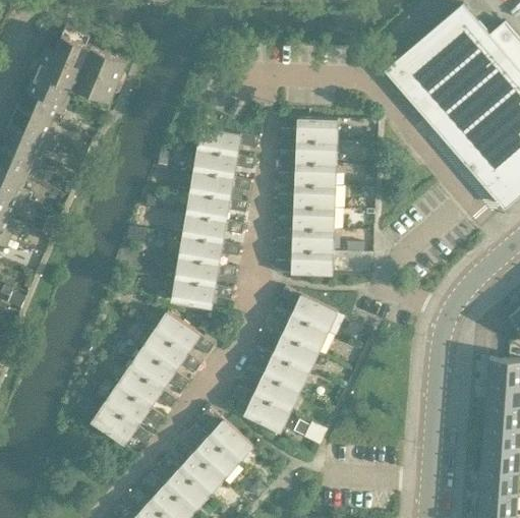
[(487,32),(473,15),(461,1),(425,33),(383,69),(411,102),(425,118),(504,209),(519,194),(519,38),(510,26),(503,18),(487,32)]
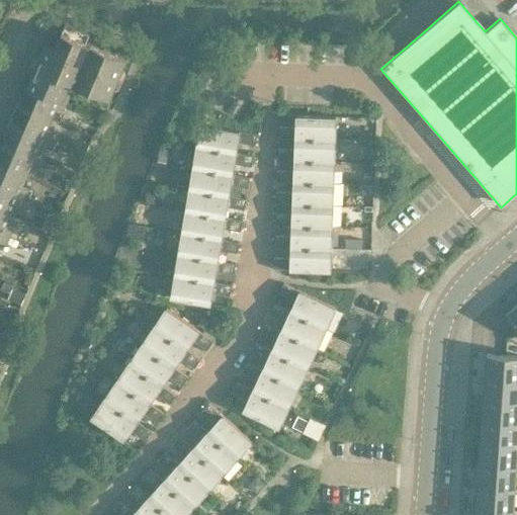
[(85,46),(88,38),(64,27),(52,55),(42,51),(27,86),(66,103),(68,98),(65,96),(69,87),(97,99),(95,104),(105,108),(124,63),(85,46)]
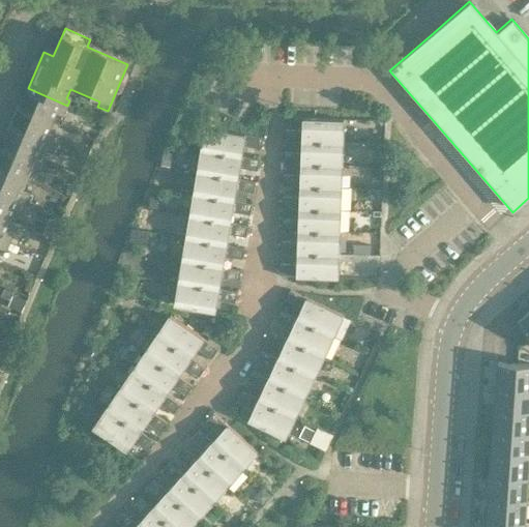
[(63,117),(67,106),(28,88),(19,111),(51,124),(56,114),(63,117)]
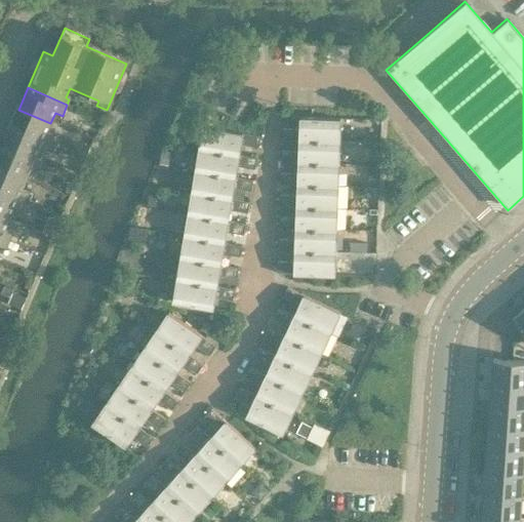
[(45,134),(50,123),(18,110),(10,128),(49,146),(53,137),(45,134)]
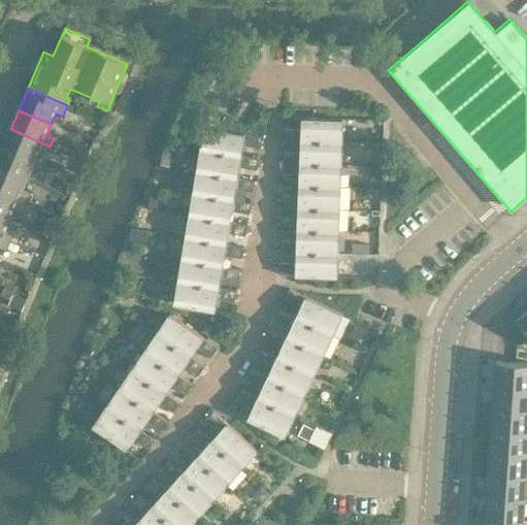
[(206,118),(204,127),(216,129),(218,120),(206,118)]
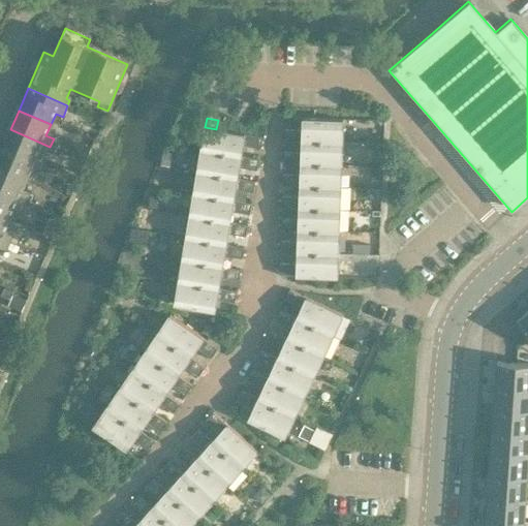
[(341,146),(341,122),(302,121),(302,133),(283,132),(282,144),(301,145),(341,146)]
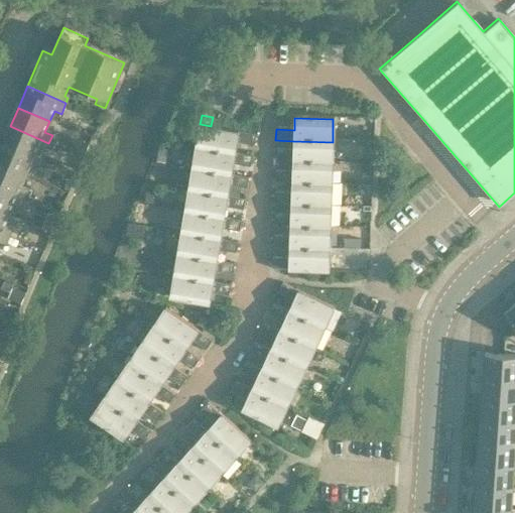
[(45,151),(48,143),(10,126),(2,144),(34,157),(38,148),(45,151)]
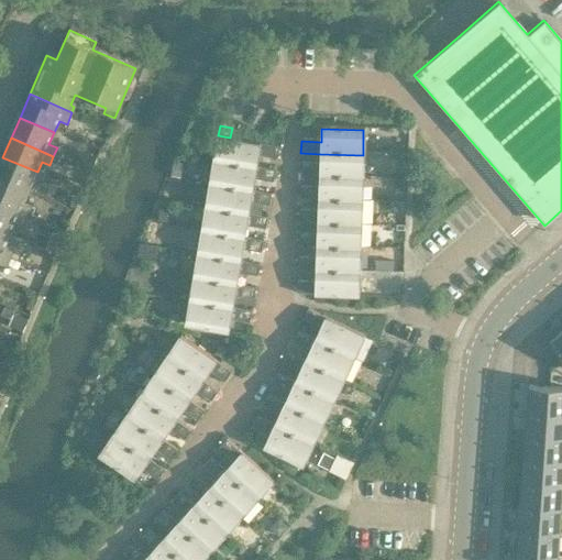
[(259,145),(217,138),(212,163),(254,169),(256,157),(276,161),(278,149),(259,145)]
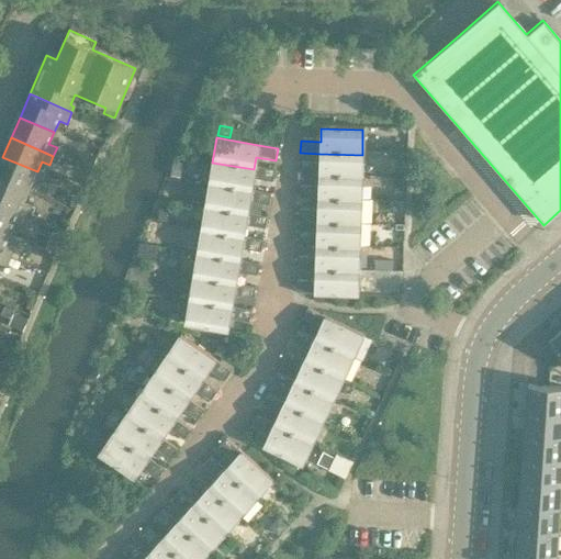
[(361,179),(362,155),(320,154),(320,165),(300,164),(300,176),(320,177),(361,179)]
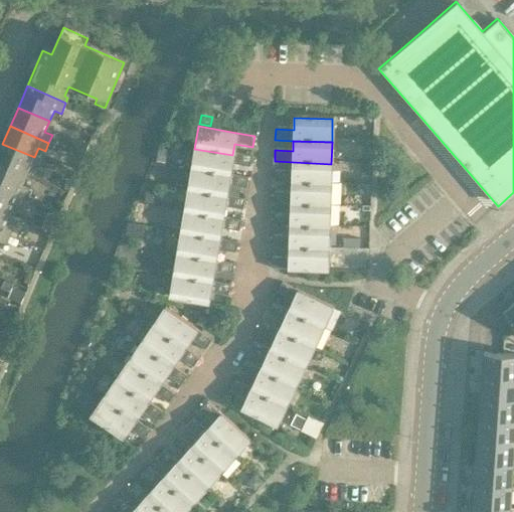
[(78,143),(73,153),(82,157),(88,147),(78,143)]
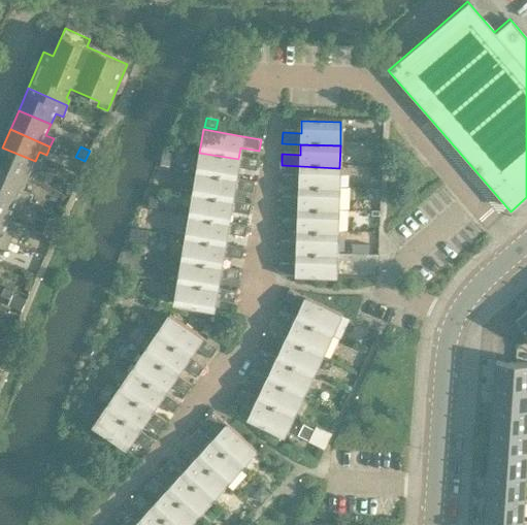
[(42,164),(35,161),(2,148),(0,152),(0,170),(26,183),(31,171),(38,174),(42,164)]
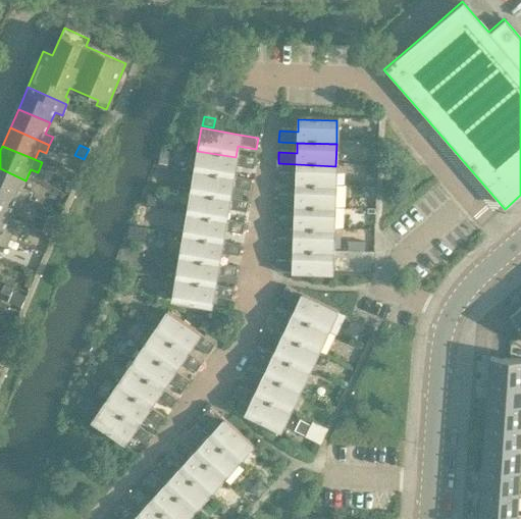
[(254,160),(236,157),(197,151),(194,172),(232,178),(233,167),(252,170),(254,160)]
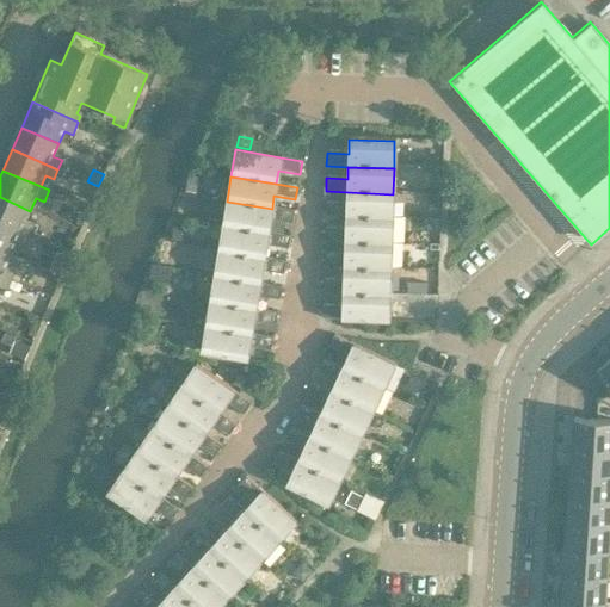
[(196,179),(186,178),(184,193),(193,196),(196,179)]
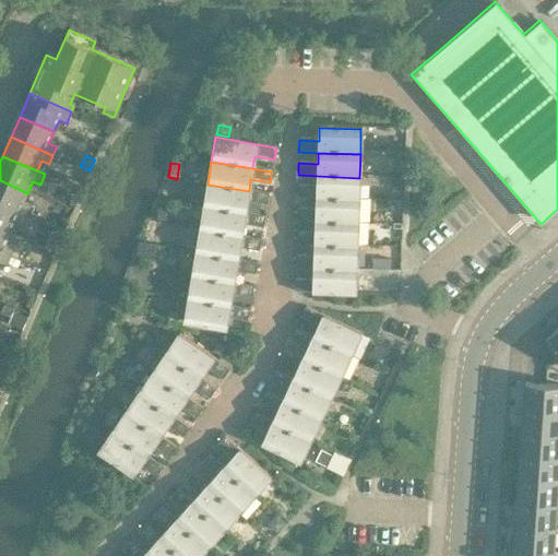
[(358,201),(359,178),(318,176),(317,188),(297,187),(297,199),(317,200),(358,201)]
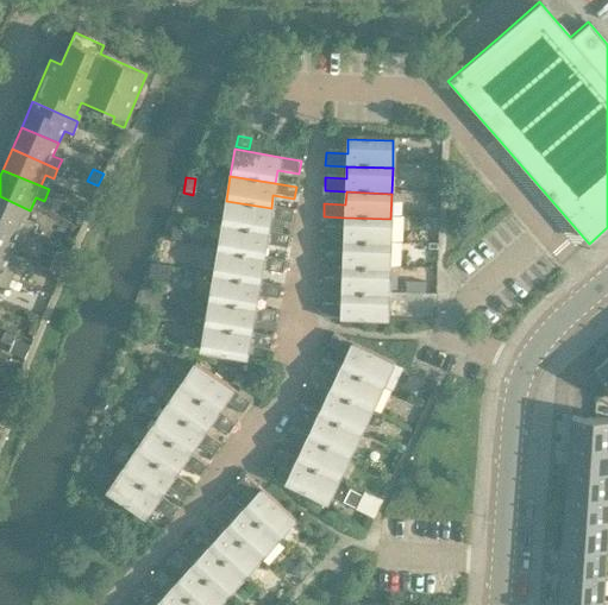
[(180,194),(177,206),(176,218),(189,220),(193,196),(180,194)]
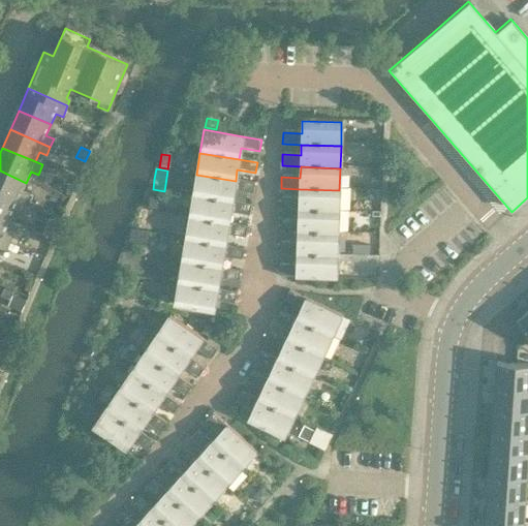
[(370,168),(370,186),(380,187),(381,169),(370,168)]
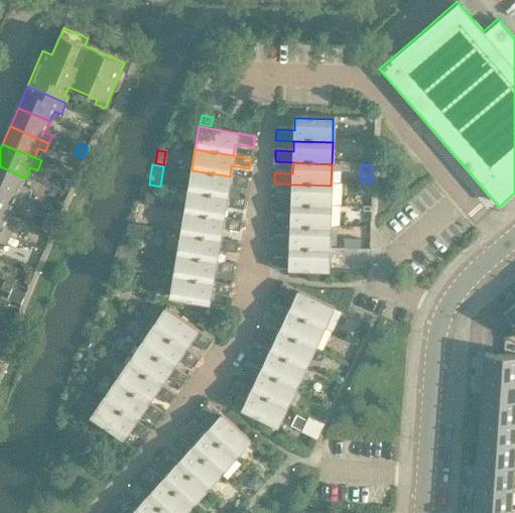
[(20,188),(25,178),(0,166),(0,189),(24,201),(27,191),(20,188)]
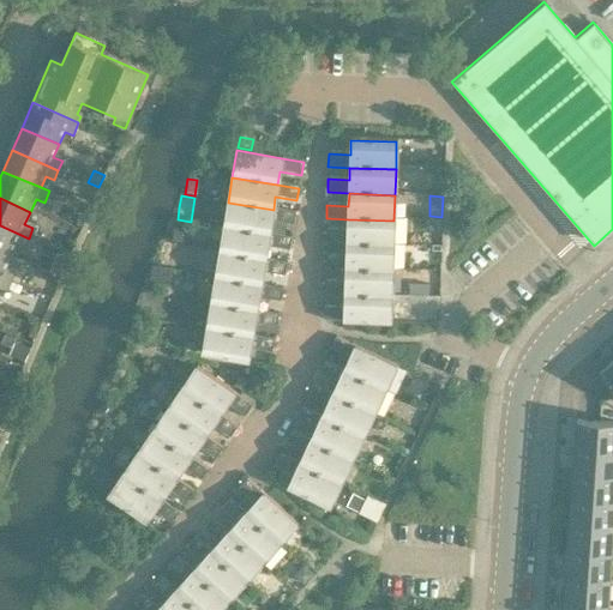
[(294,213),(274,210),(228,203),(223,228),(269,235),(271,223),(293,227),(294,213)]
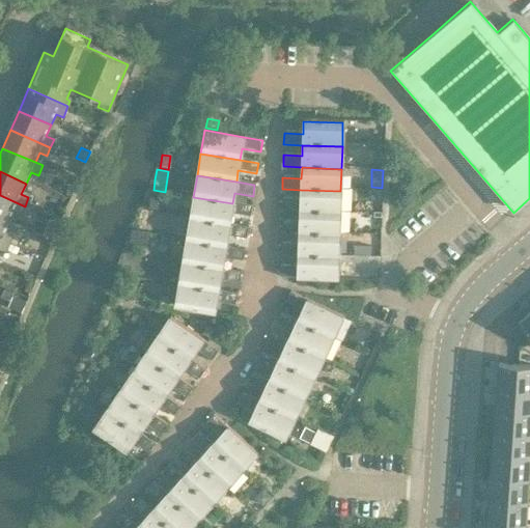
[(339,214),(340,191),(301,190),(300,200),(281,200),(281,212),(300,212),(339,214)]
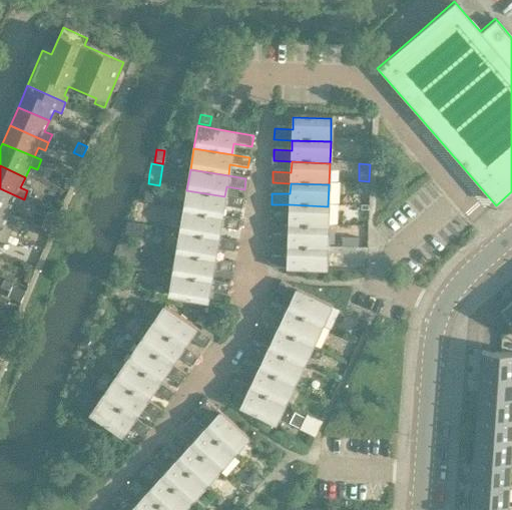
[(20,208),(24,199),(0,188),(0,211),(8,215),(13,205),(20,208)]
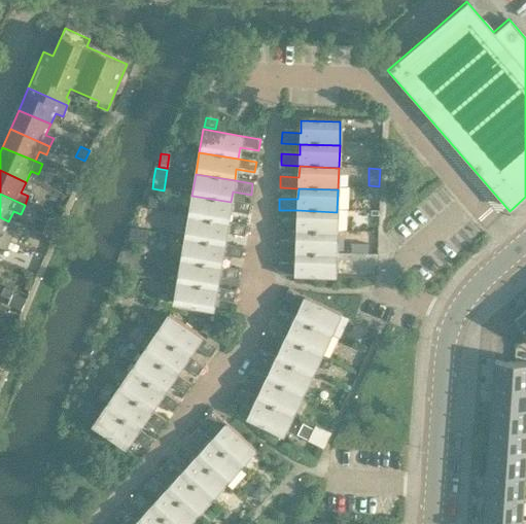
[(249,205),(231,202),(191,196),(188,217),(226,223),(229,213),(247,216),(249,205)]
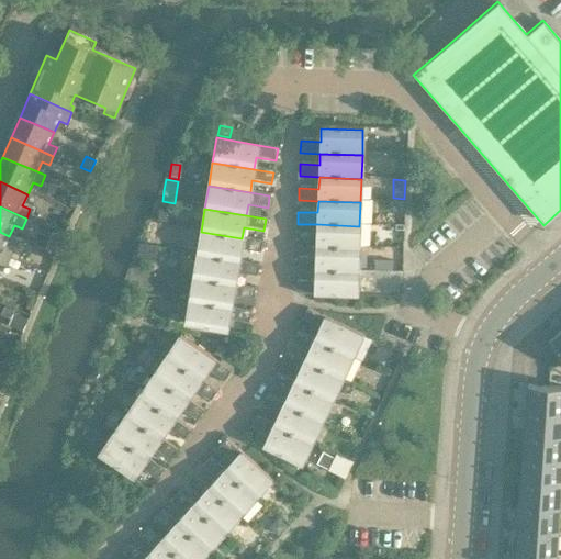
[(167,211),(158,210),(156,223),(165,224),(167,211)]
